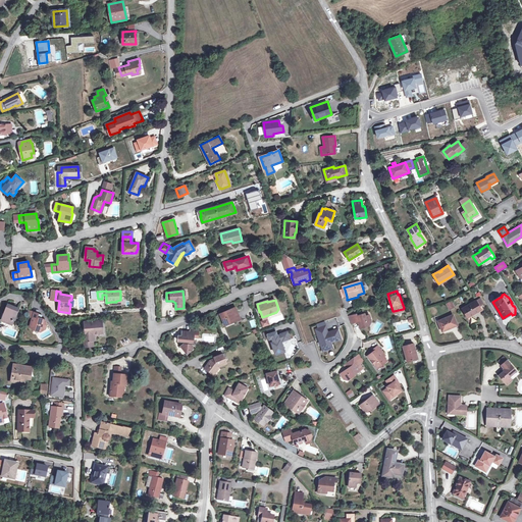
[(475,300),(462,308),(467,317),(473,314),(472,314),(480,309),(475,300)]
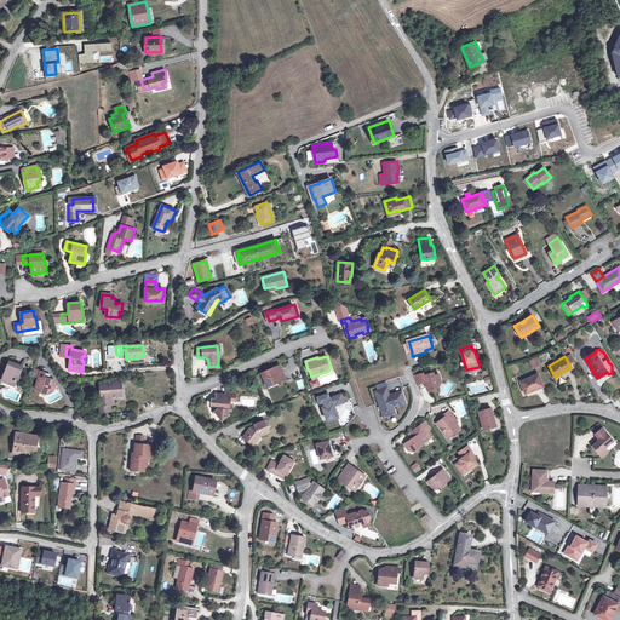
[(10,362),(3,380),(13,384),(21,366),(10,362)]
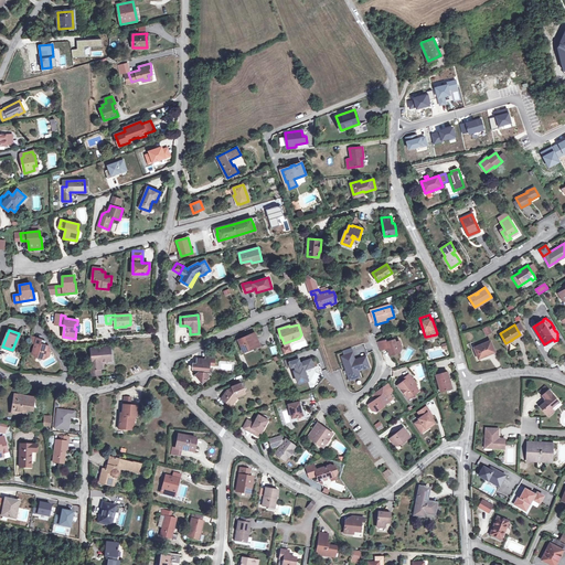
[(253,333),(238,340),(243,351),(254,347),(256,348),(260,345),(257,338),(255,339),(253,333)]
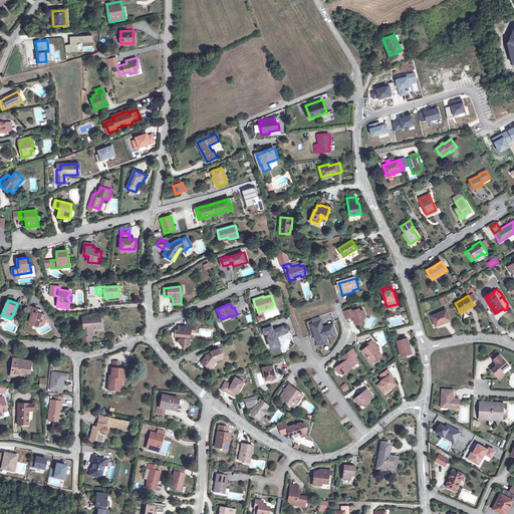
[(47,315),(47,314),(39,311),(40,307),(36,306),(31,321),(36,323),(36,324),(41,326),(44,324),(44,323),(46,319),(47,315)]
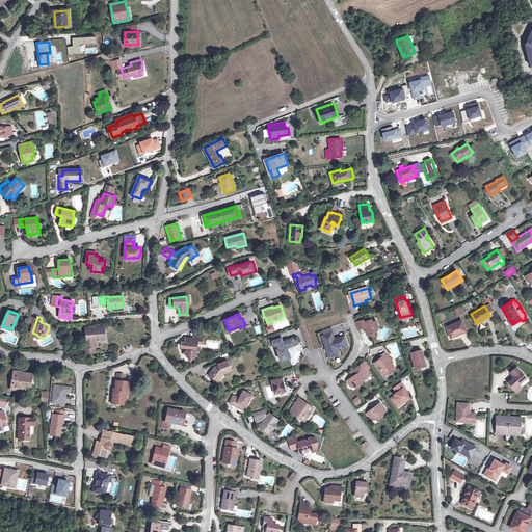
[(364,321),(355,323),(358,330),(366,328),(368,335),(376,333),(379,328),(377,322),(373,323),(372,320),(365,322),(364,321)]
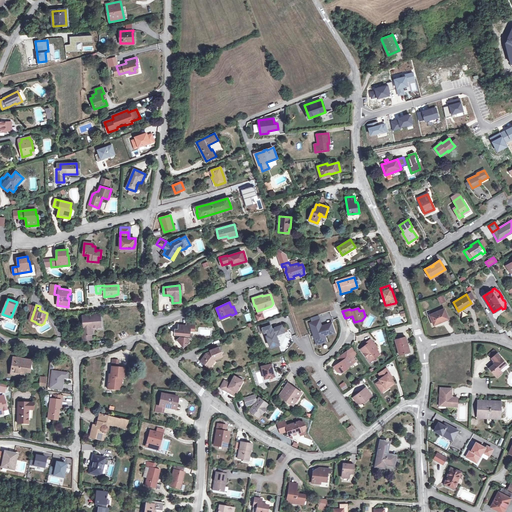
[(444,309),(429,315),(433,324),(439,322),(439,321),(448,317),(444,309)]
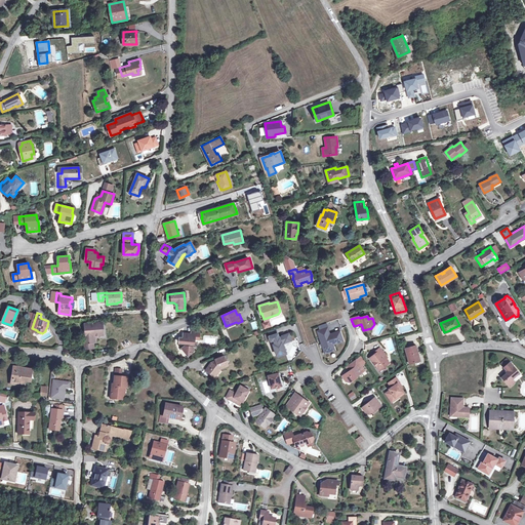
[(84,342),(84,349),(94,348),(93,342),(95,342),(94,336),(104,335),(103,322),(85,324),(86,336),(85,336),(85,342),(84,342)]
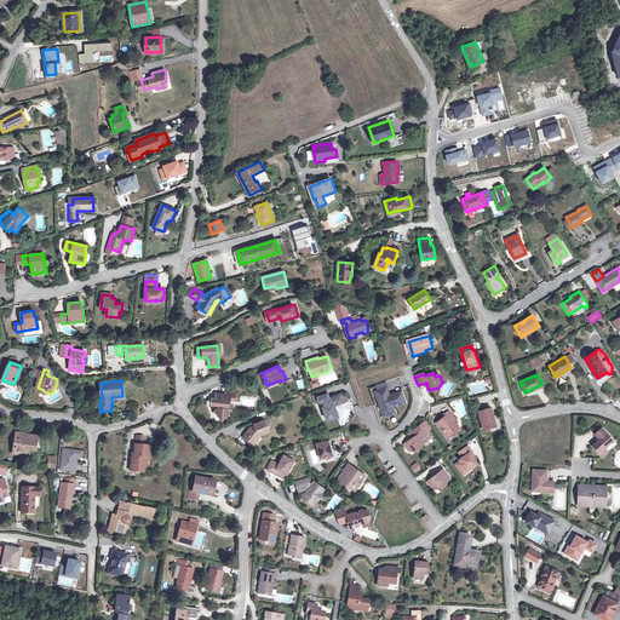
[(375,391),(383,413),(394,409),(394,407),(406,402),(402,391),(392,394),(394,396),(390,396),(390,395),(388,388),(379,390),(375,391)]
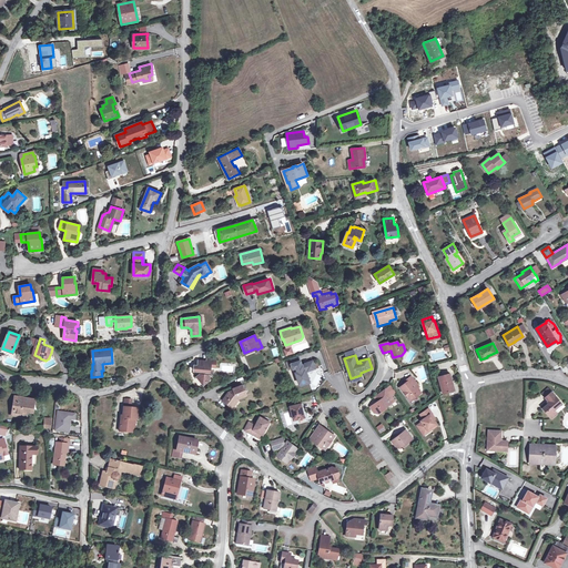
[(196,377),(202,383),(206,383),(211,378),(209,375),(209,372),(211,372),(211,362),(208,362),(199,361),(198,365),(194,365),(194,371),(200,372),(200,374),(196,377)]
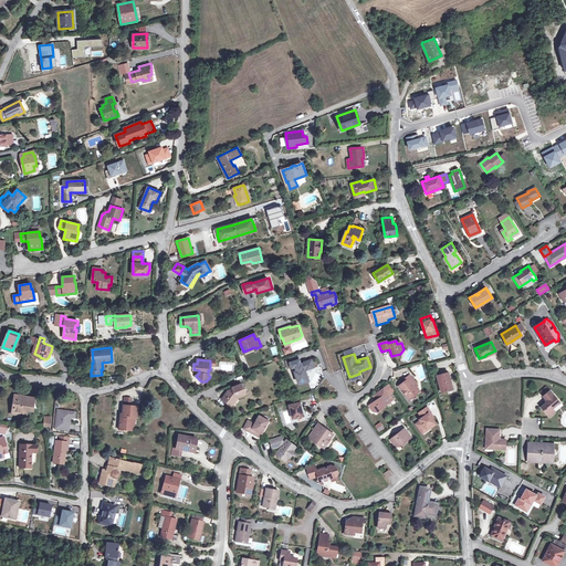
[(299,383),(307,379),(304,368),(306,368),(307,369),(314,367),(312,359),(305,362),(305,363),(301,364),(300,359),(292,363),(293,367),(295,366),(297,370),(295,371),(299,383)]
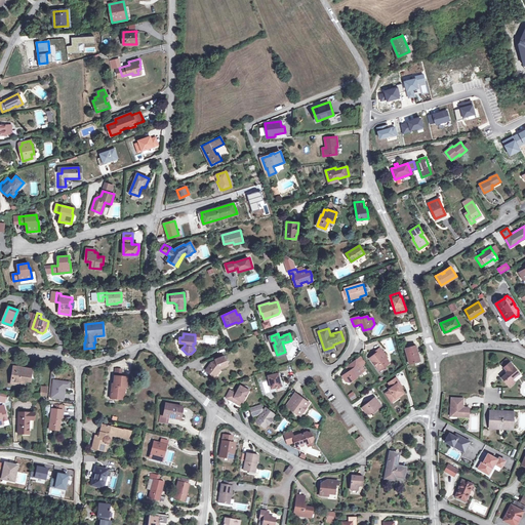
[(278,357),(287,354),(283,341),(282,341),(285,352),(277,355),(278,357)]
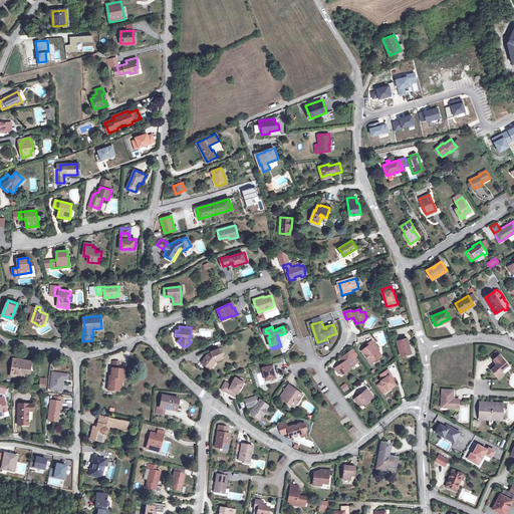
[(408,337),(397,340),(402,355),(407,354),(412,352),(411,348),(408,337)]
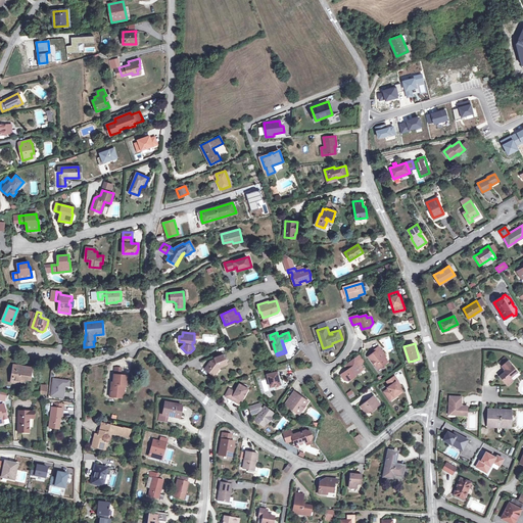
[(374,353),(369,358),(376,367),(378,364),(381,368),(388,362),(385,358),(386,357),(379,346),(374,350),(375,352),(374,353)]
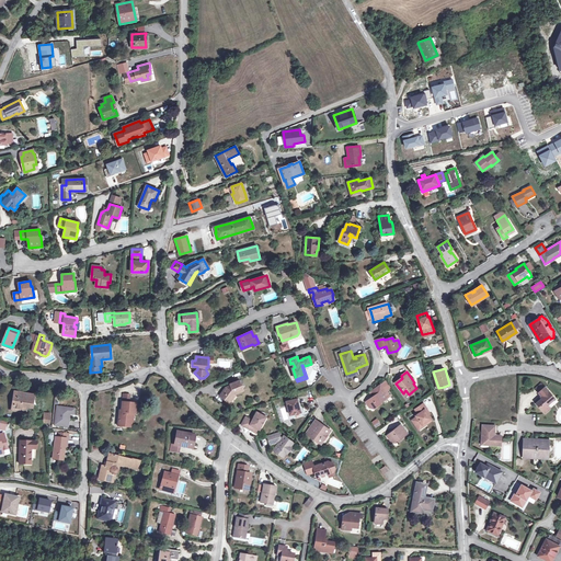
[(226,387),(220,396),(228,401),(233,393),(235,393),(243,390),(240,380),(230,384),(231,385),(226,387)]
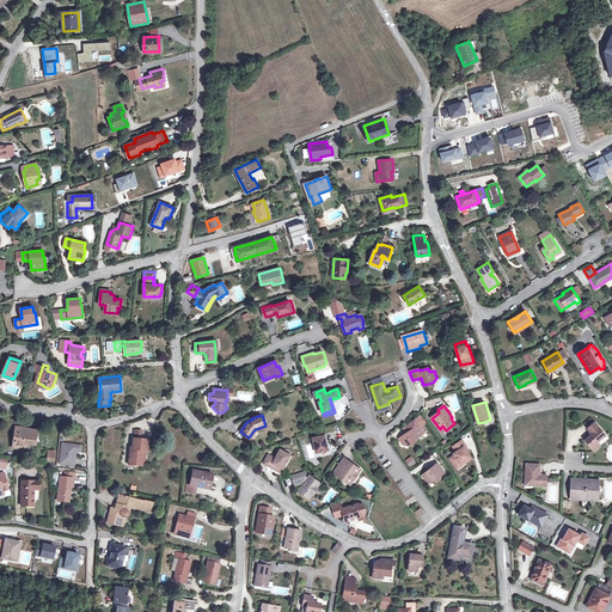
[(416,418),(422,427),(427,423),(422,415),(416,418)]
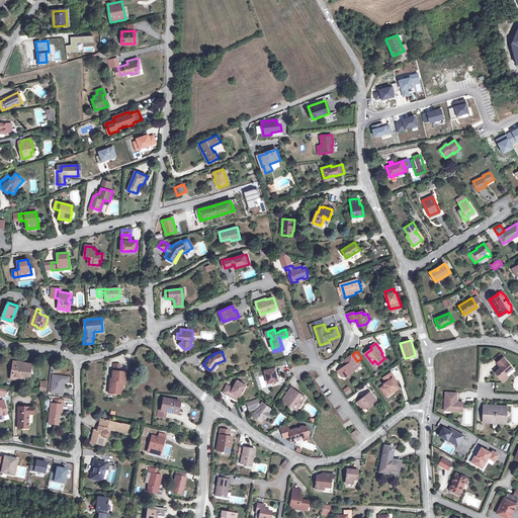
[(352,354),(342,361),(345,366),(338,371),(341,376),(346,377),(352,372),(353,371),(357,368),(354,363),(357,361),(352,354)]
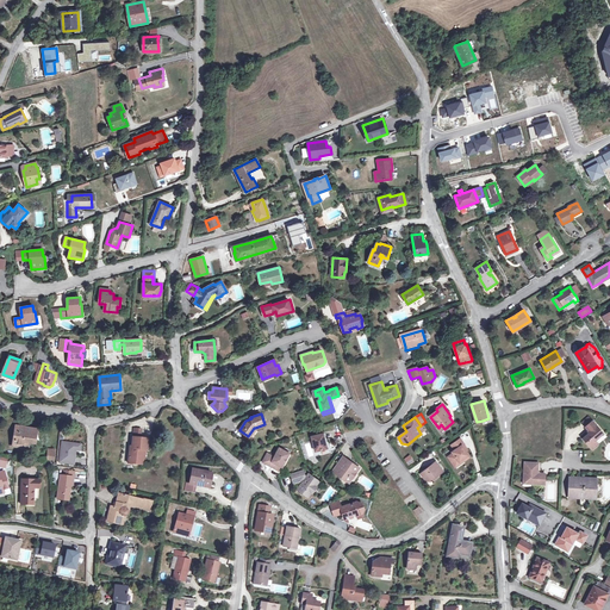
[(598,443),(595,440),(603,433),(592,419),(591,421),(585,425),(585,427),(589,430),(587,431),(589,433),(583,439),(591,449),(598,443)]
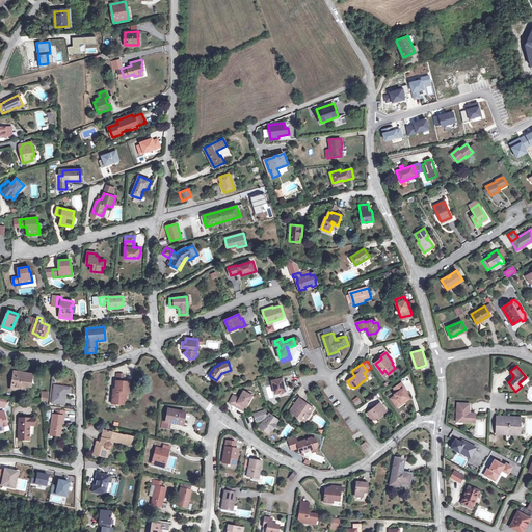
[(12,378),(10,390),(24,391),(26,382),(30,383),(32,374),(17,372),(16,378),(12,378)]
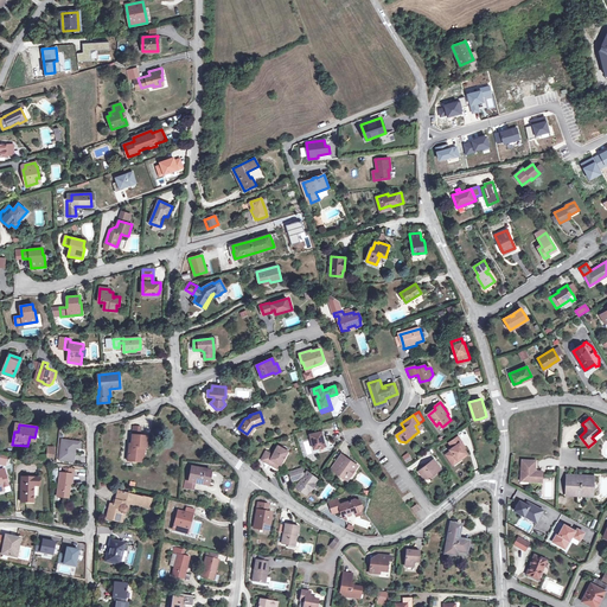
[(323,432),(311,434),(314,448),(326,446),(323,432)]
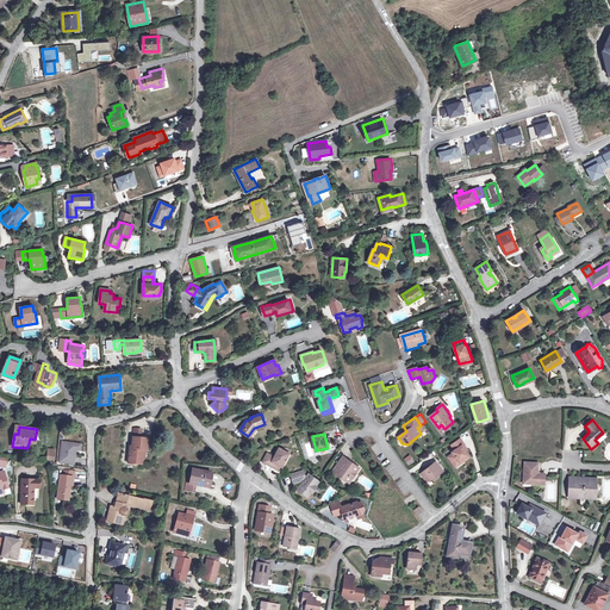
[(130,446),(128,464),(141,465),(142,449),(144,449),(147,449),(148,439),(141,437),(132,436),(132,446),(130,446)]
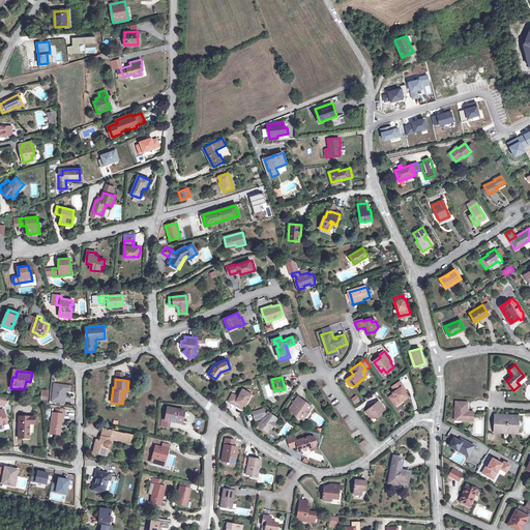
[(403,386),(400,382),(392,387),(395,391),(393,393),(393,394),(394,395),(390,399),(394,405),(403,399),(404,401),(409,398),(405,392),(402,387),(403,386)]
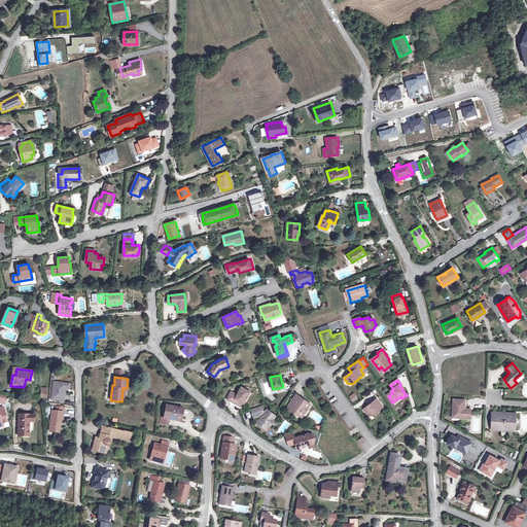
[(66,383),(54,382),(51,399),(64,400),(65,391),(63,391),(64,389),(65,389),(65,388),(66,383)]
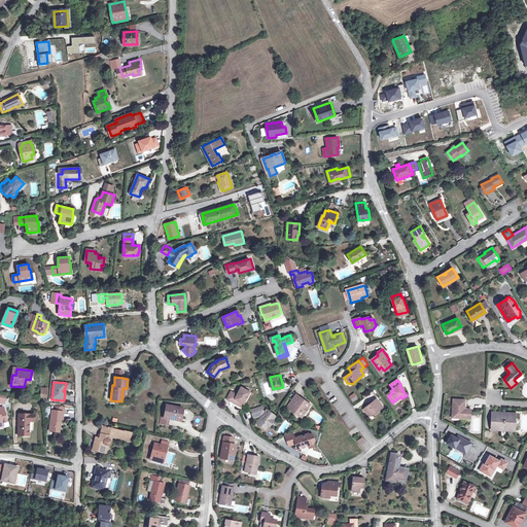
[(233,391),(227,398),(238,405),(240,400),(243,402),(244,402),(251,391),(243,386),(238,394),(233,391)]
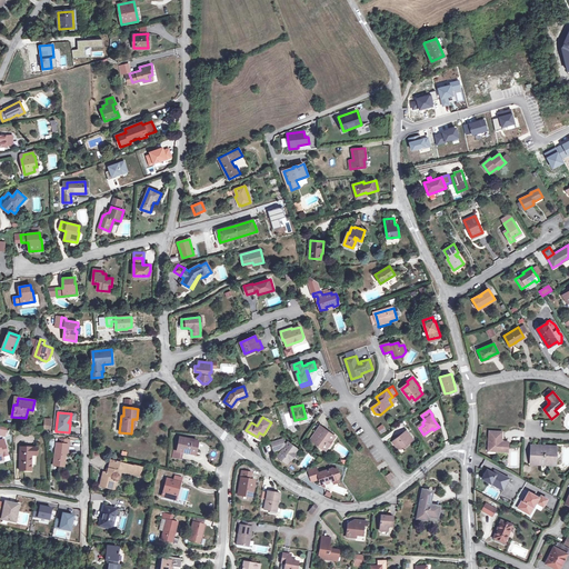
[(380,435),(386,431),(383,425),(377,427),(380,435)]
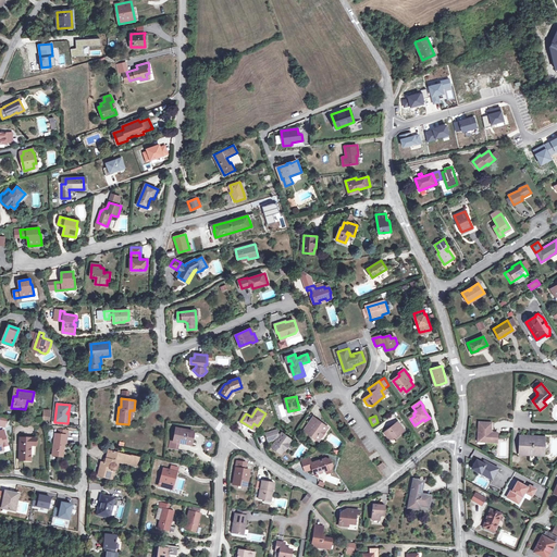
[(310,422),(305,430),(316,437),(319,434),(322,436),(329,428),(317,419),(313,425),(310,422)]
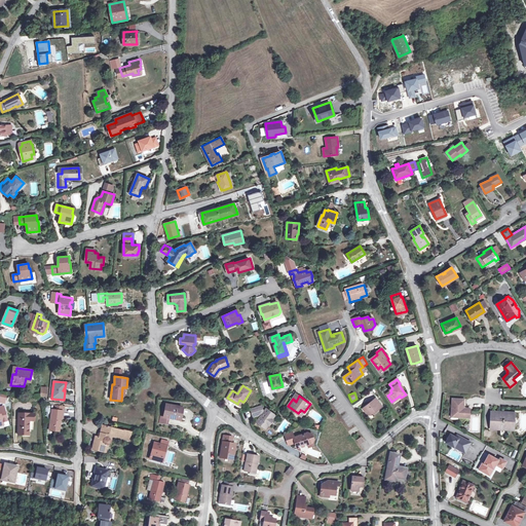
[(464,399),(452,398),(451,414),(457,415),(457,417),(470,417),(470,408),(464,408),(463,407),(464,407),(464,399)]
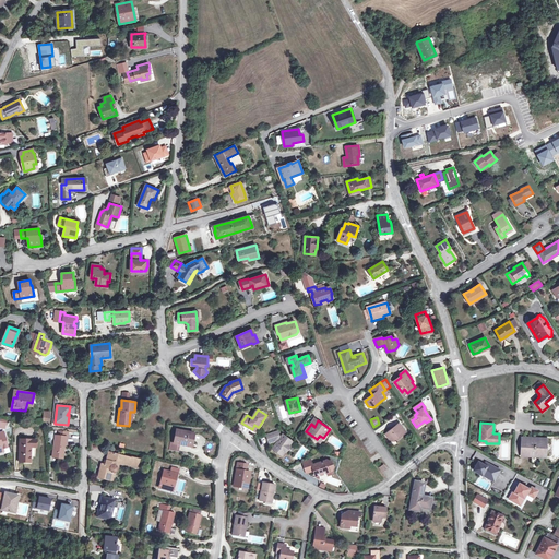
[(400,424),(385,435),(391,441),(393,439),(395,441),(406,432),(400,424)]
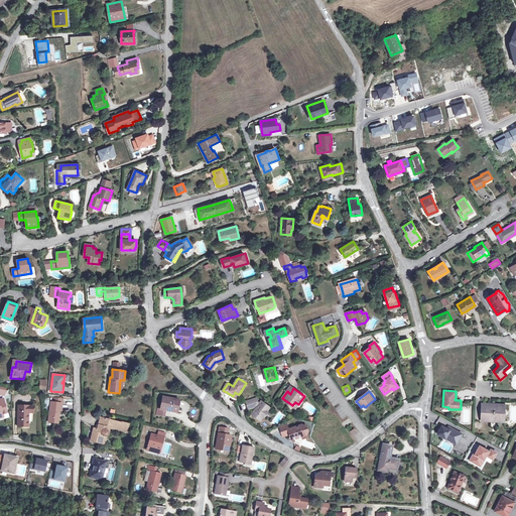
[(158,408),(156,415),(164,416),(165,410),(177,412),(178,405),(177,405),(178,400),(162,397),(160,408),(158,408)]
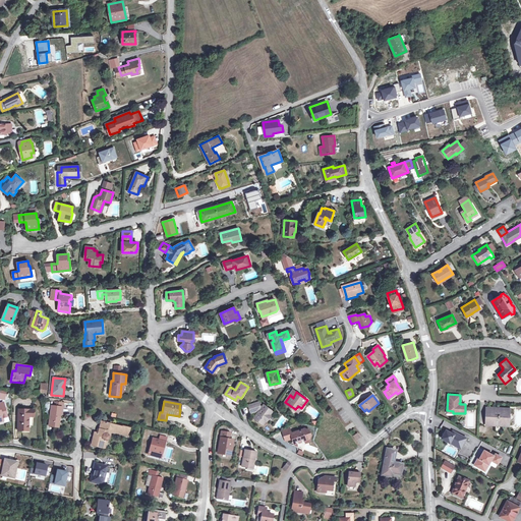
[(259,401),(249,404),(251,412),(254,411),(256,409),(258,406),(259,407),(261,406),(259,401)]
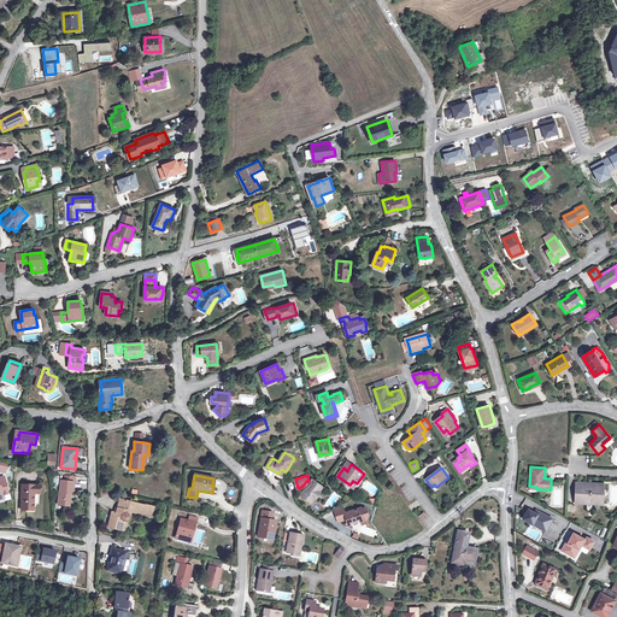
[(307,487),(301,494),(312,501),(315,498),(317,497),(319,493),(319,491),(318,489),(322,485),(313,479),(310,483),(311,485),(309,487),(307,486),(307,487)]
